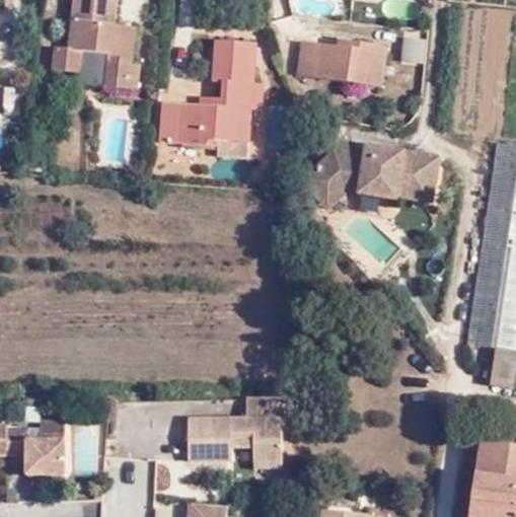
[(107,55),(104,87),(135,90),(137,65),(130,64),(133,27),(113,24),(115,0),(71,0),(67,49),(54,48),(52,71),(78,73),(80,53),(107,55)]
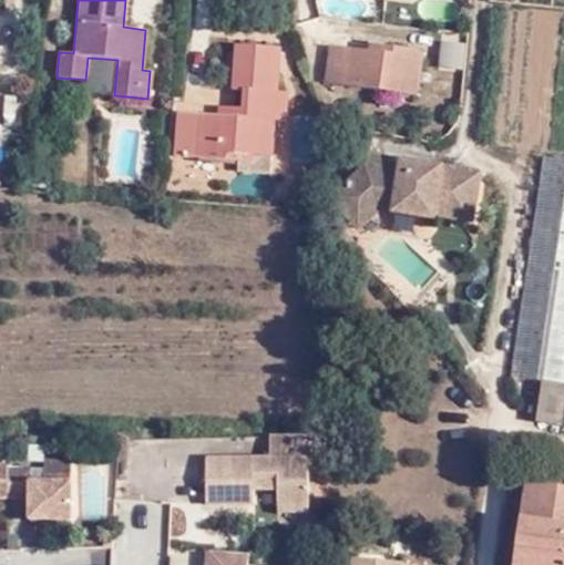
[(270,71),(272,45),(235,42),(231,88),(243,89),(242,108),(241,115),(218,114),(176,110),(173,153),(236,160),(237,153),(256,154),(269,155),(272,119),(284,120),(286,93),(276,92),(277,71),(270,71)]
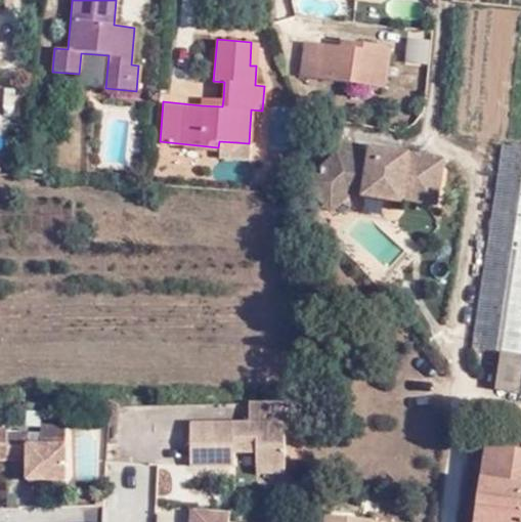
[(298,75),(383,87),(389,48),(351,43),(349,48),(303,41),(298,75)]
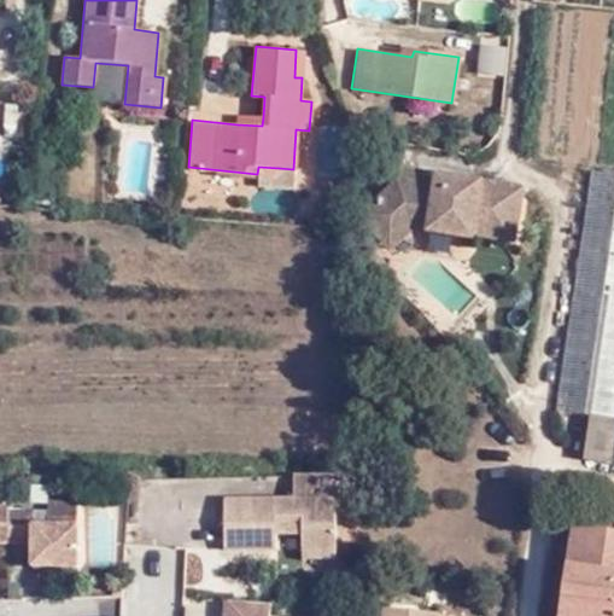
[(305,51),(296,50),(294,77),(302,77),(305,51)]
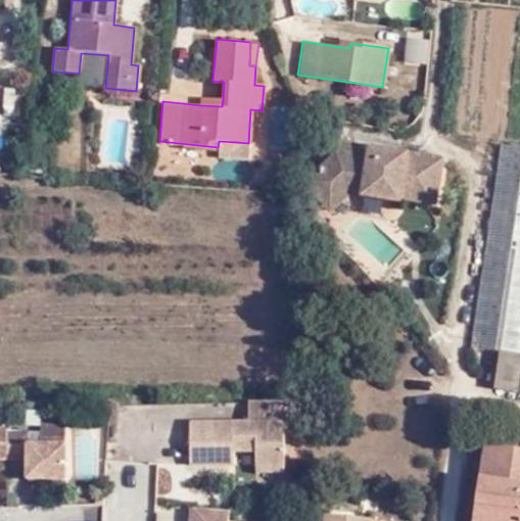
[(295,104),(289,106),(291,114),(298,112),(295,104)]
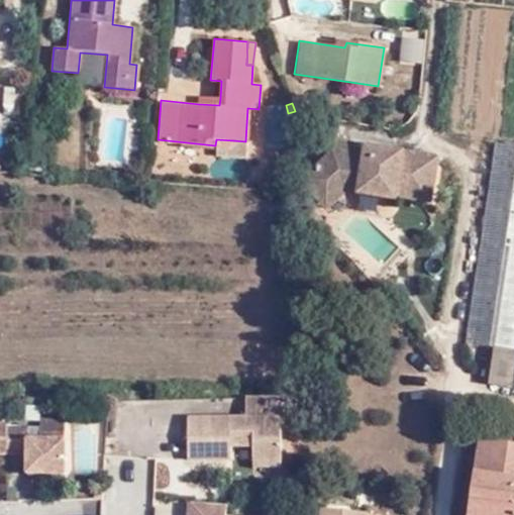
[(334,140),(332,149),(352,153),(354,144),(334,140)]
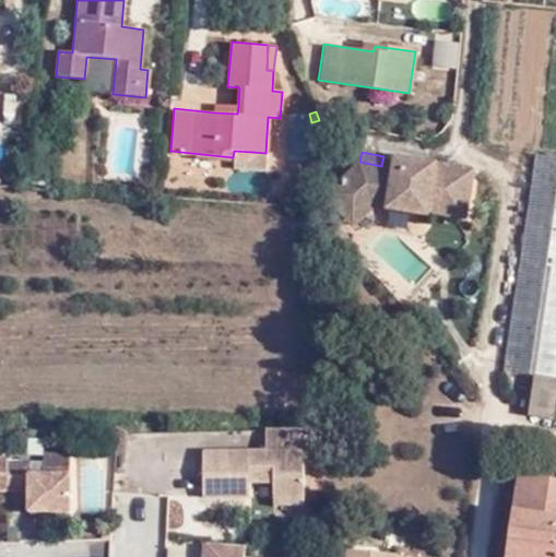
[(555,157),(533,155),(504,369),(535,374),(555,376),(555,157)]
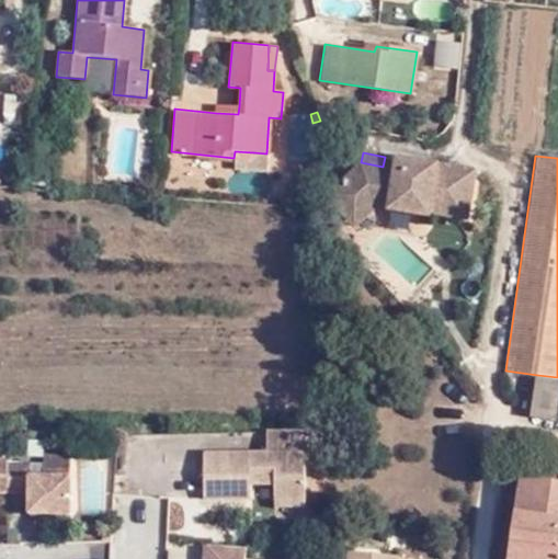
[(327,194),(348,217),(371,196),(388,200),(387,208),(413,213),(416,202),(430,204),(429,210),(466,217),(474,171),(385,157),(383,167),(361,162),(327,194)]
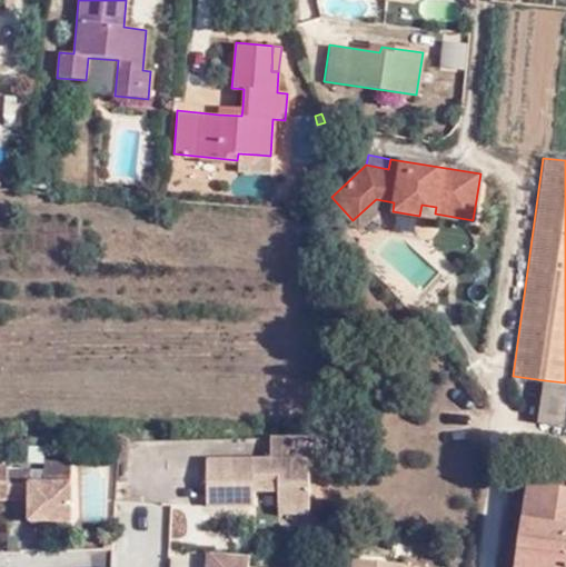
[(378,208),(393,211),(394,202),(376,199),(353,220),(359,227),(378,208)]
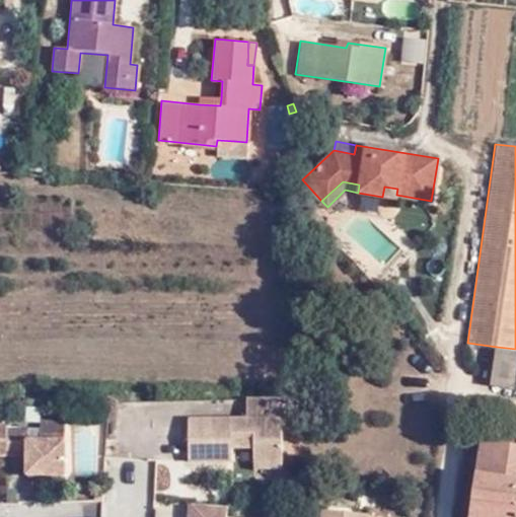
[(395,199),(396,195),(397,189),(384,187),(382,197),(395,199)]
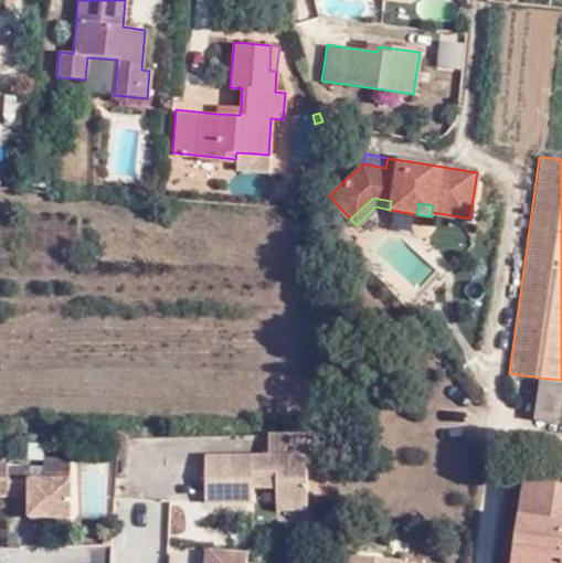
[(416,214),(390,210),(388,224),(414,229),(416,214)]
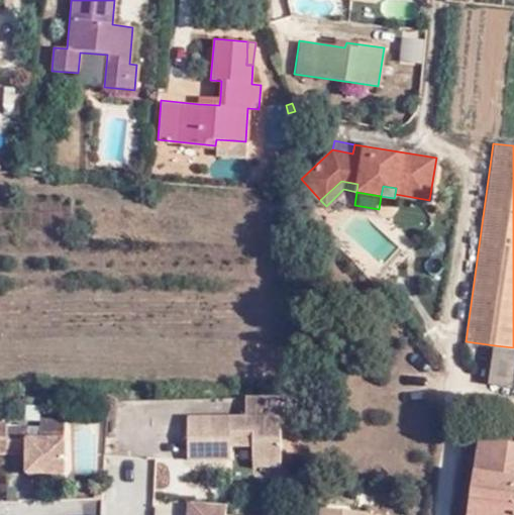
[(509,385),(513,348),(513,347),(495,345),(490,383),(509,385)]
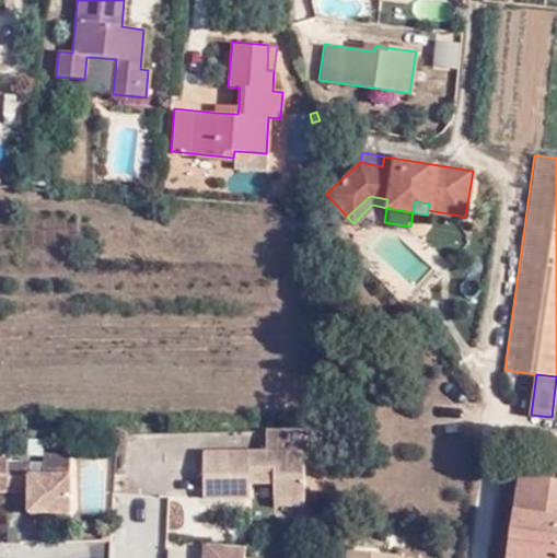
[(271,496),(302,496),(301,451),(304,451),(304,428),(265,428),(265,450),(202,451),(202,496),(248,496),(248,481),(271,480),(271,496)]
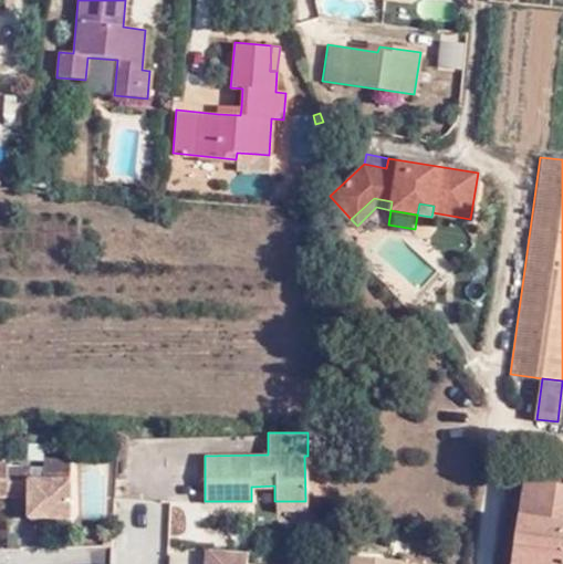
[(45,459),(47,480),(72,480),(73,459),(45,459)]
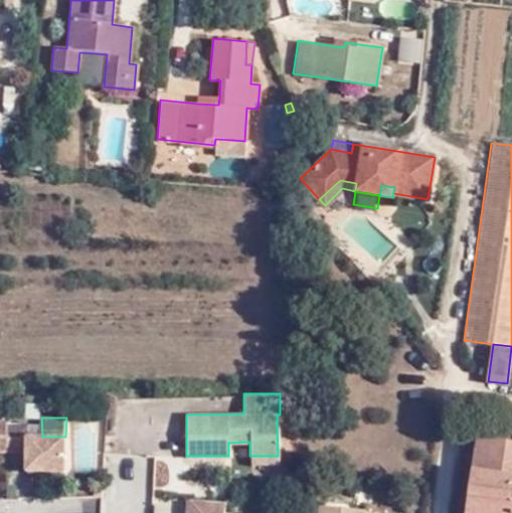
[(0,451),(7,452),(8,424),(8,420),(0,419),(0,451)]
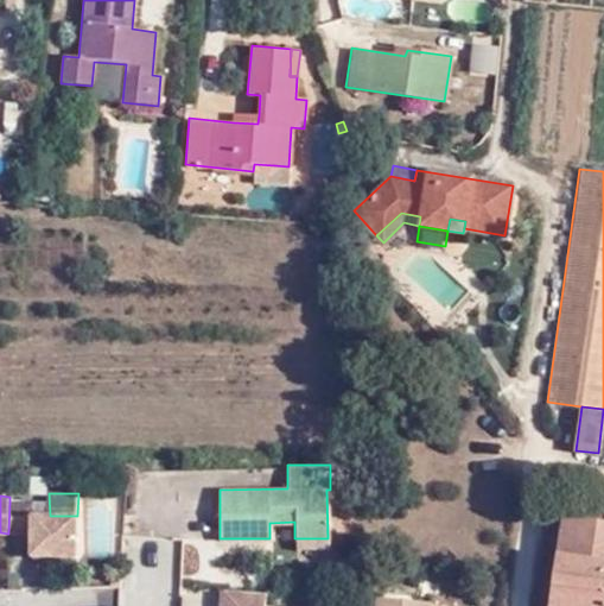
[(35,500),(10,502),(8,534),(33,535),(33,557),(77,557),(77,516),(50,516),(35,516),(35,500)]
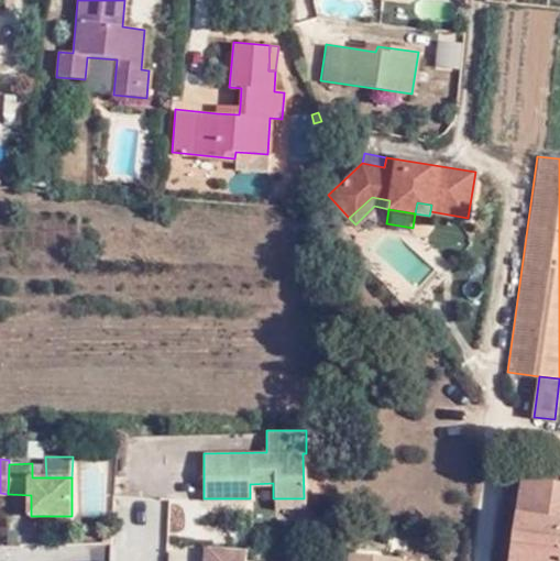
[(559,484),(559,483),(520,477),(507,560),(559,560),(559,559),(559,484)]
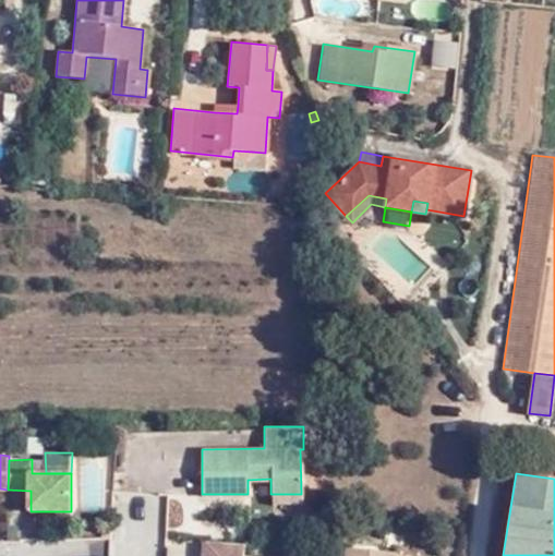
[(240,555),(241,544),(203,541),(201,555),(240,555)]
